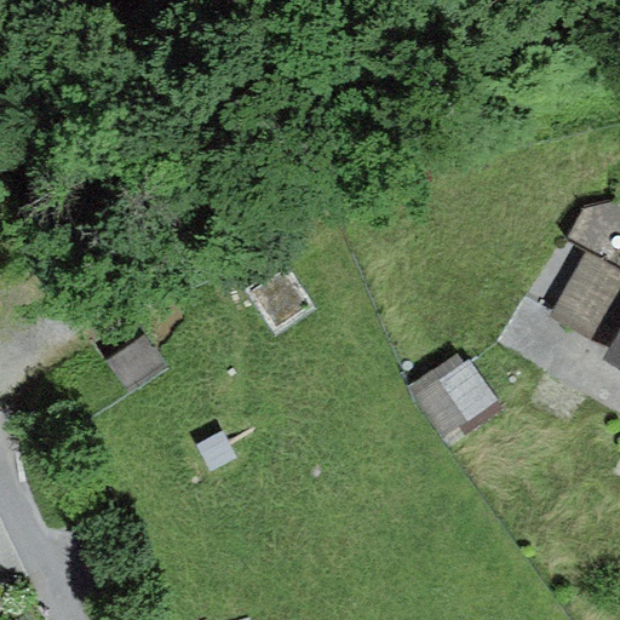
[(587,250),(619,267),(619,205),(616,204),(585,210),(569,240),(587,250)]
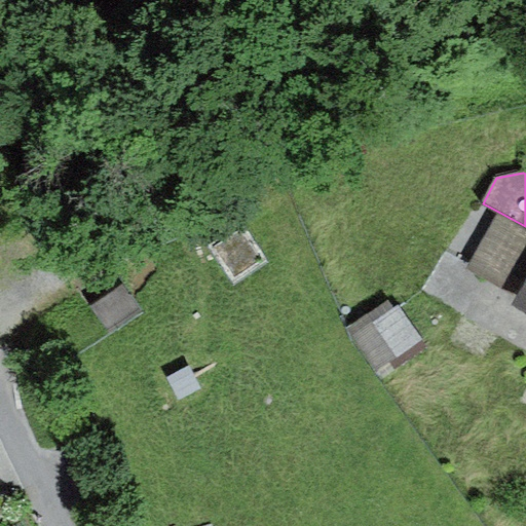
[(525,279),(525,226),(498,212),(467,268),(518,295),(525,279)]
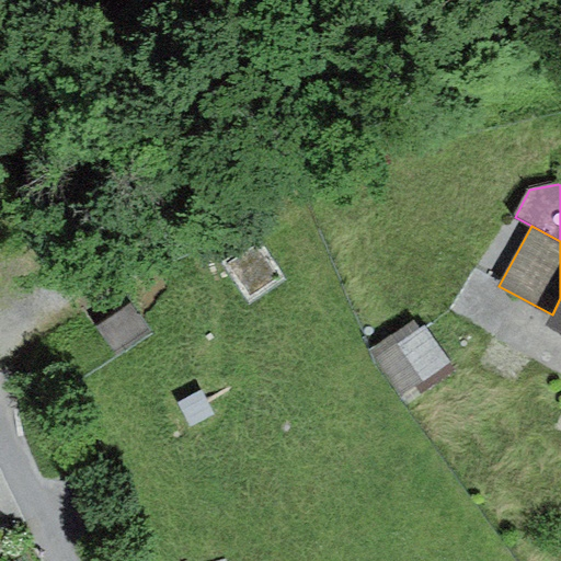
[(560,298),(552,315),(546,330),(560,338),(560,298)]
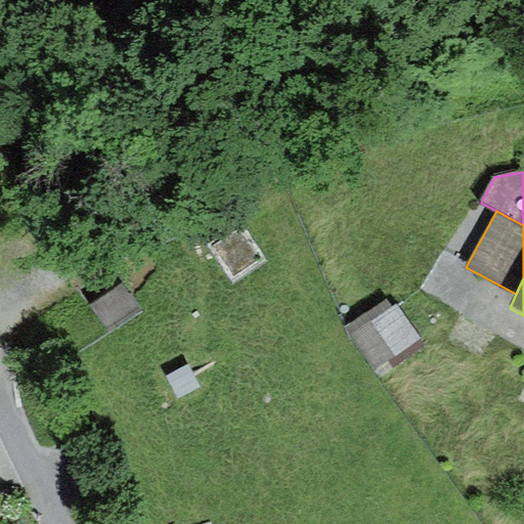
[(387,357),(432,330),(403,285),(358,313),(387,357)]
